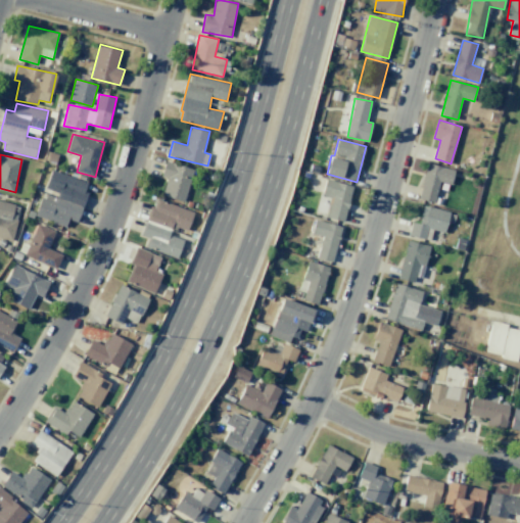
[(168,178),(163,196),(186,201),(194,168),(166,161),(162,177),(168,178)]
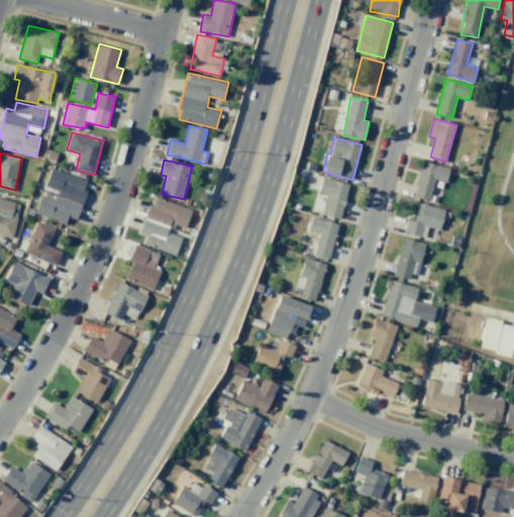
[(415,197),(431,200),(435,180),(447,182),(450,168),(423,162),(415,197)]
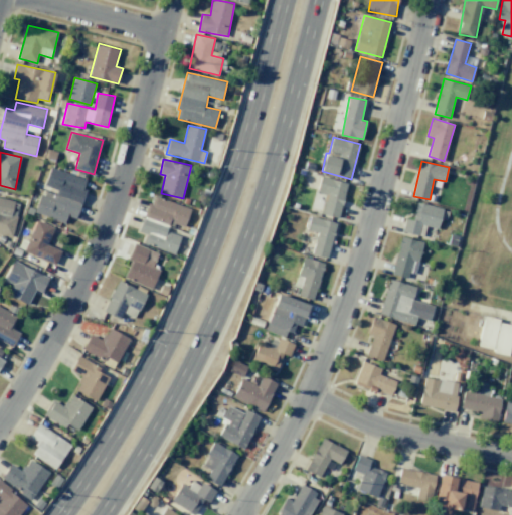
[(35,212),(66,222),(68,216),(76,219),(90,180),(51,168),(44,189),(43,188),(35,212)]
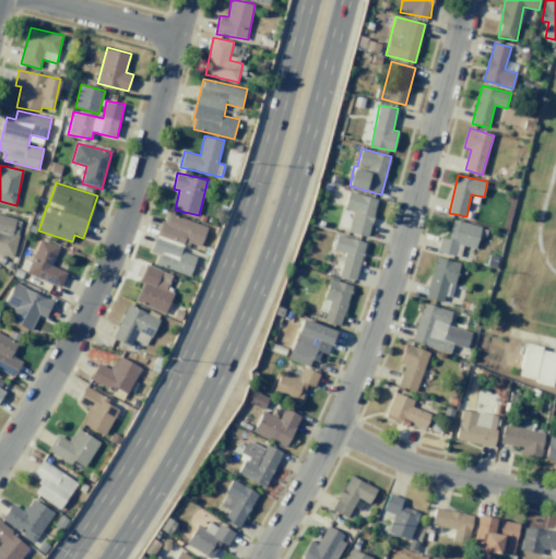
[(350,233),(370,237),(378,198),(350,192),(346,210),(355,211),(350,233)]
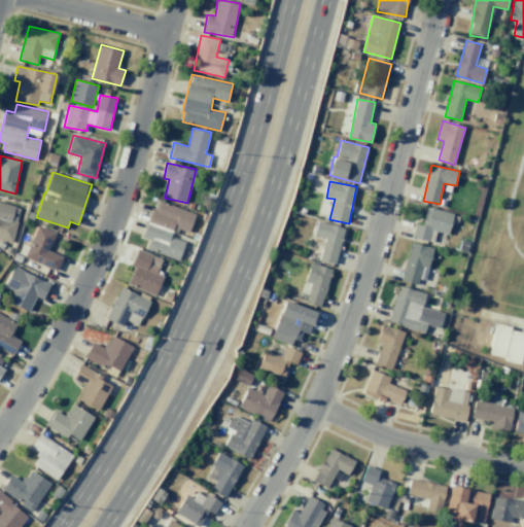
[(188,235),(197,214),(158,200),(150,220),(188,235)]
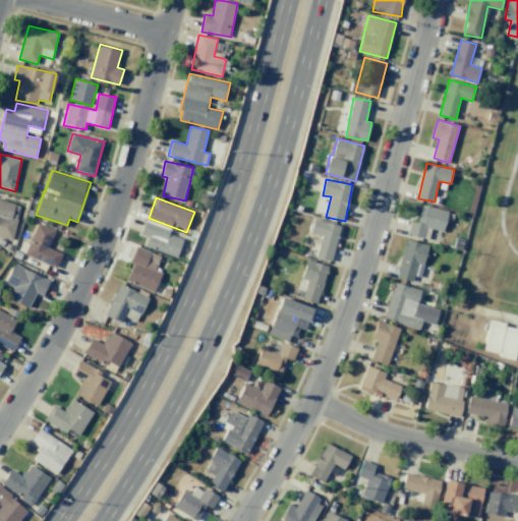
[(0,235),(13,239),(21,205),(0,199),(0,235)]
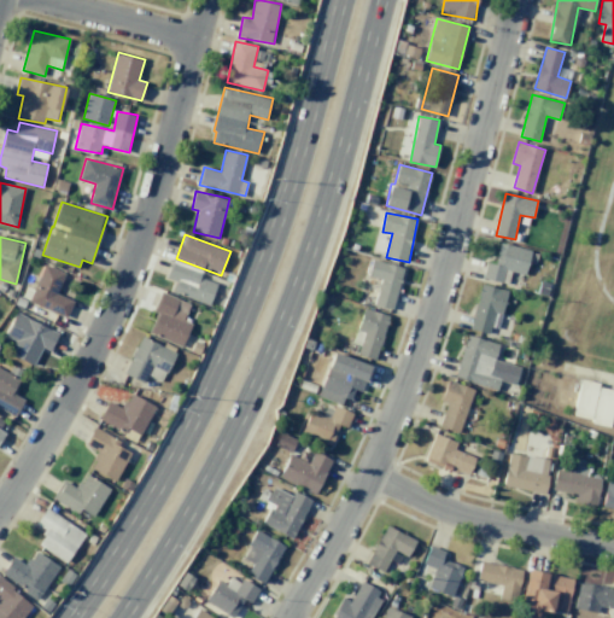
[(532,250),(501,243),(495,264),(487,262),(484,278),(509,284),(512,270),(526,275),(532,250)]
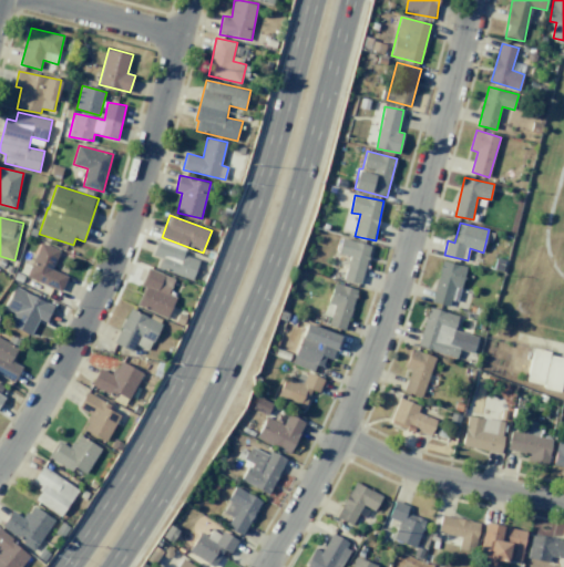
[(346,280),(363,284),(371,245),(341,238),(339,254),(350,256),(346,280)]
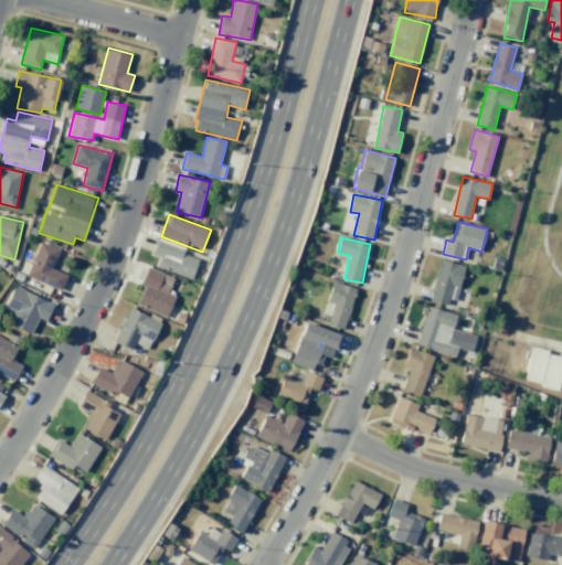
[(194,277),(199,258),(183,255),(186,246),(157,240),(154,255),(161,257),(158,268),(194,277)]
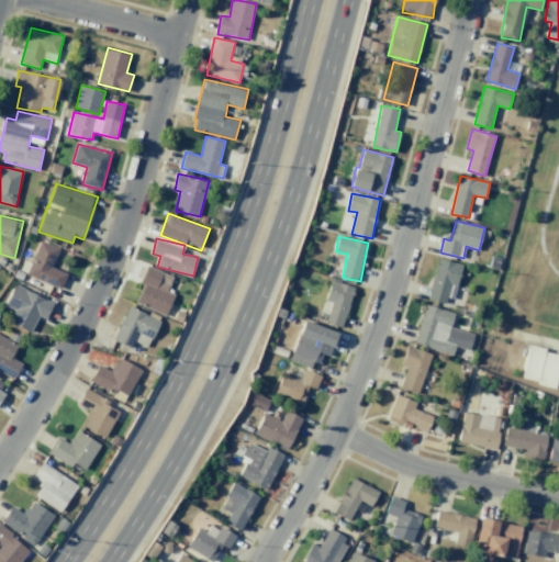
[(68,273),(53,267),(60,248),(42,240),(28,274),(62,289),(68,273)]
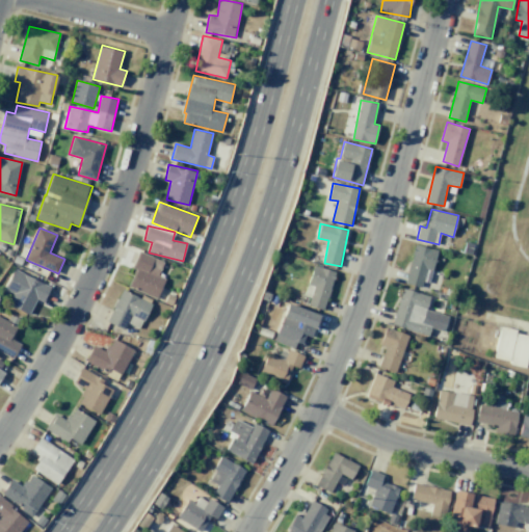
[(438,249),(415,245),(407,282),(430,287),(438,249)]
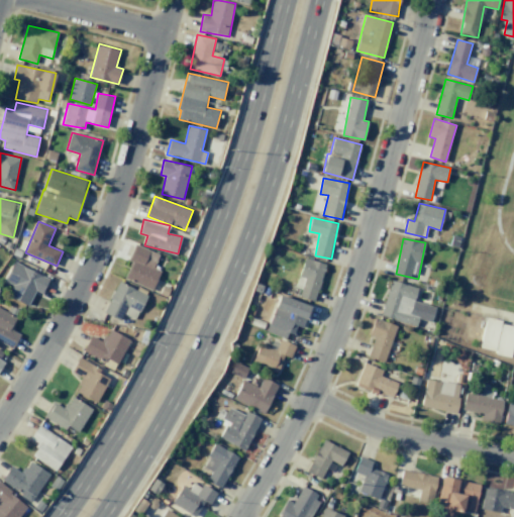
[(155,268),(161,254),(135,244),(129,261),(132,262),(125,279),(153,290),(162,271),(155,268)]
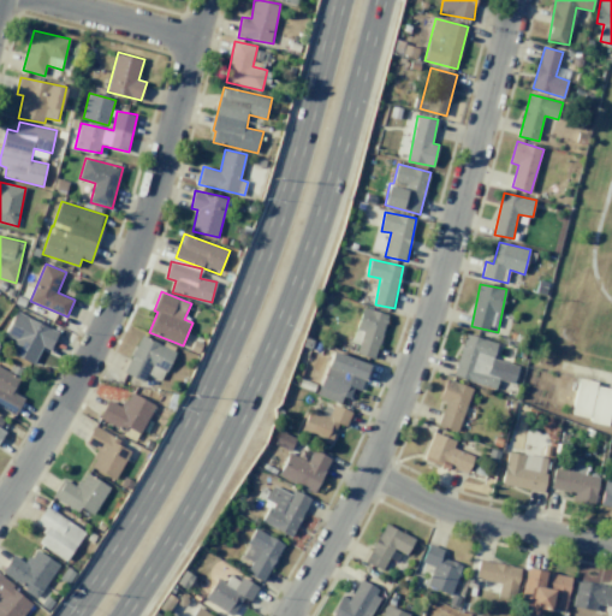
[(360,344),(357,353),(375,359),(390,315),(364,307),(352,342),(360,344)]
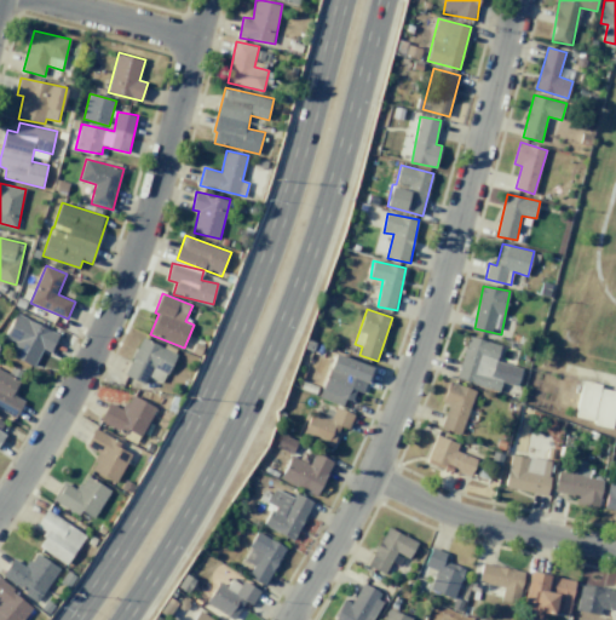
[(59,334),(18,314),(7,337),(17,342),(11,355),(35,367),(44,348),(52,351),(59,334)]
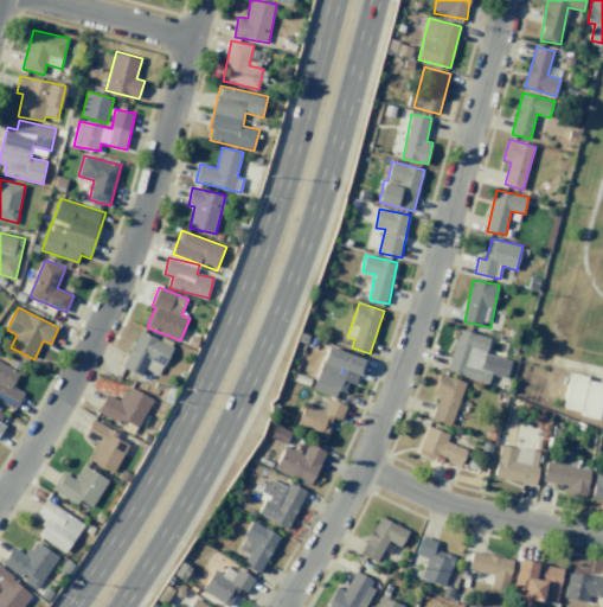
[(512,360),(487,353),(492,337),(460,328),(448,371),(491,382),(493,374),(507,377),(512,360)]
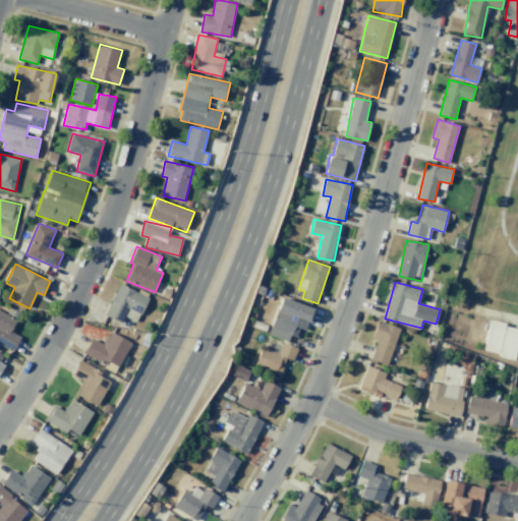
[(139,322),(149,295),(118,285),(107,316),(123,322),(125,316),(139,322)]
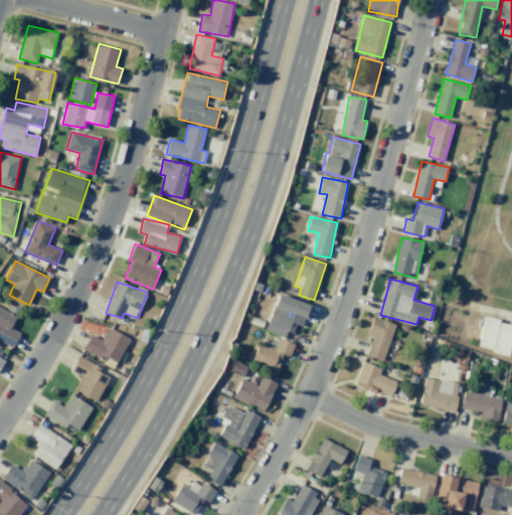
[(268,330),(293,337),(297,325),(303,326),(310,303),(278,294),(268,330)]
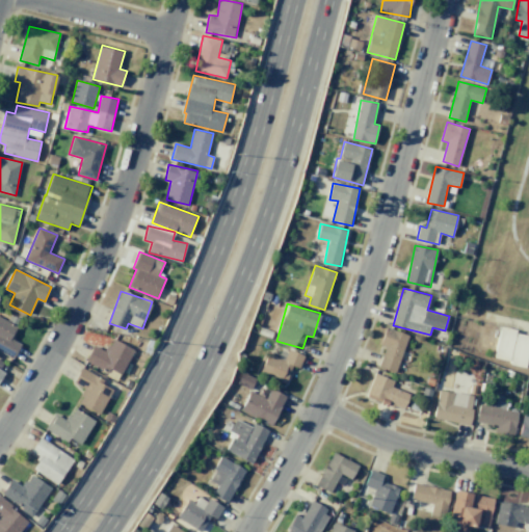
[(0,350),(16,357),(22,343),(12,340),(19,325),(0,317),(0,350)]
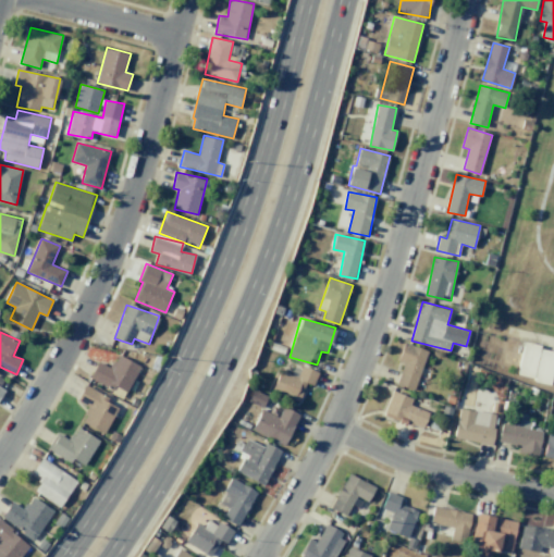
[(405,363),(397,384),(416,390),(429,350),(405,342),(398,361),(405,363)]
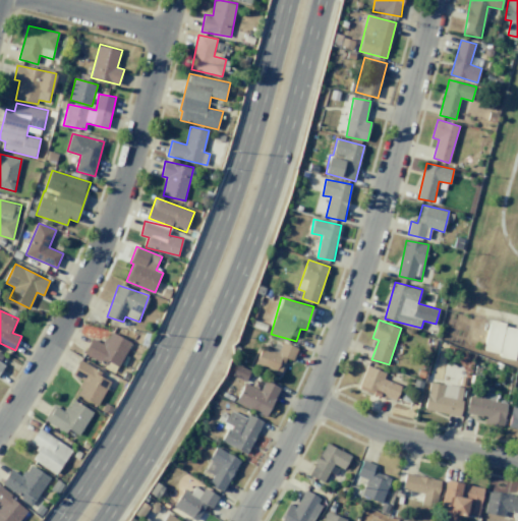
[(484,350),(499,353),(506,323),(492,320),(484,350)]
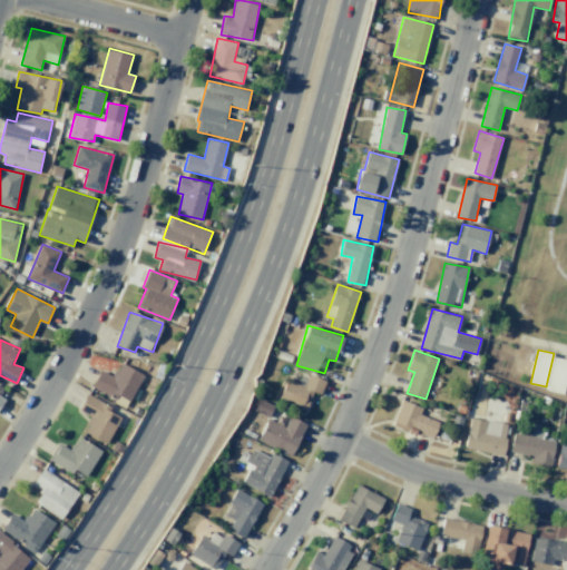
[(566,360),(553,357),(548,391),(566,393),(566,360)]
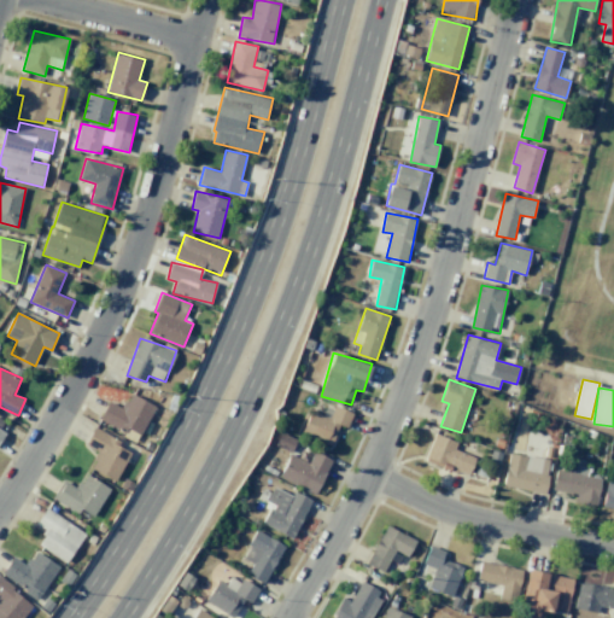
[(132,430),(141,436),(157,407),(132,394),(124,408),(110,401),(100,419),(128,435),(132,430)]
